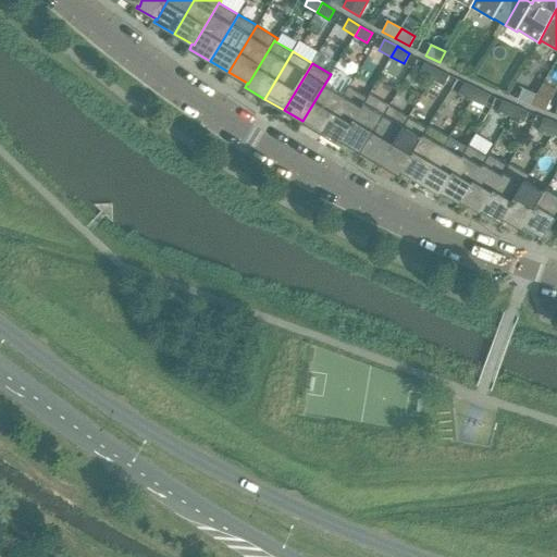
[(432,79),(437,69),(424,63),(419,73),(432,79)]
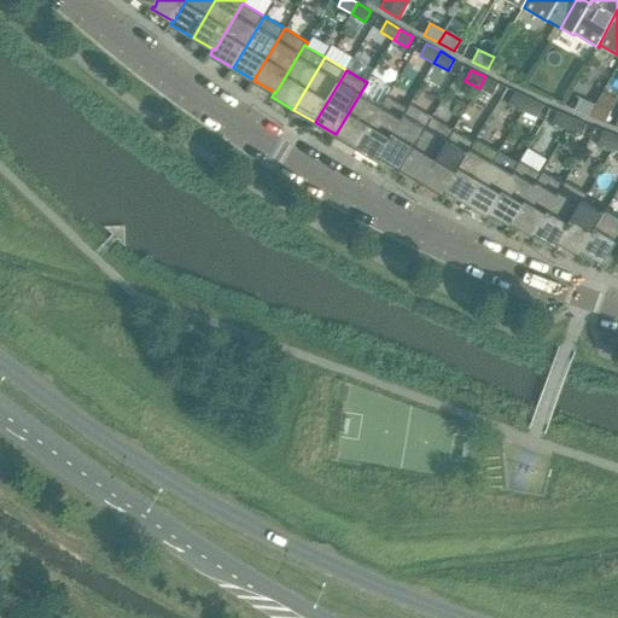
[(494,95),(500,83),(485,76),(479,88),(494,95)]
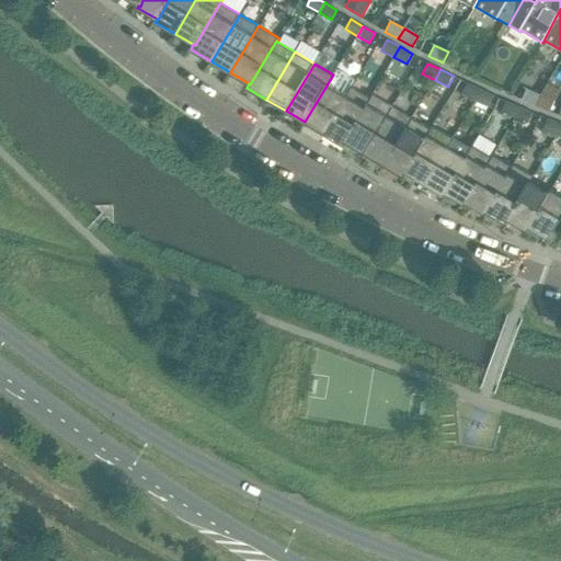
[(353,87),(333,75),(305,122),(324,134),(353,87)]
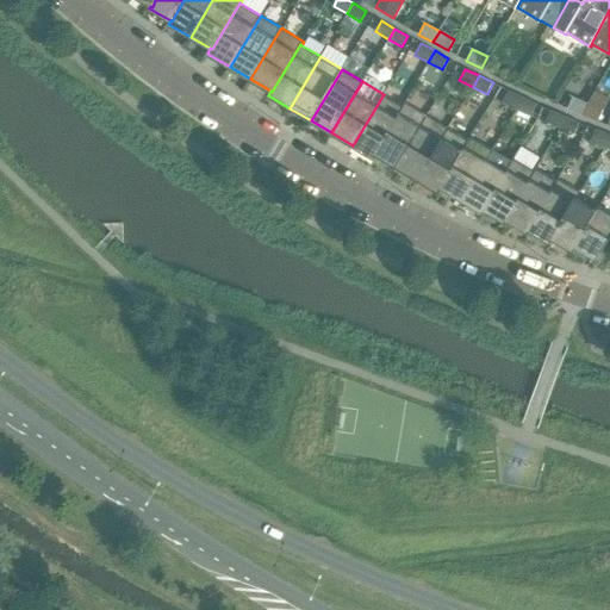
[(518,109),(523,97),(509,91),(503,101),(518,109)]
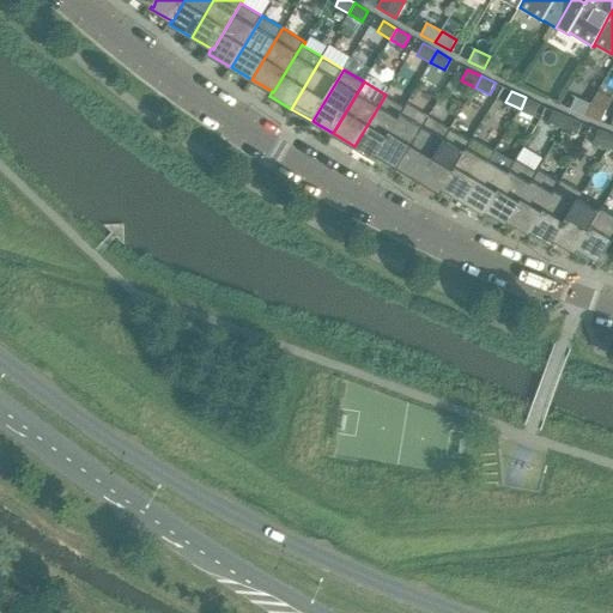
[(386,95),(354,146),(376,159),(378,156),(377,155),(406,107),(405,107),(386,95)]
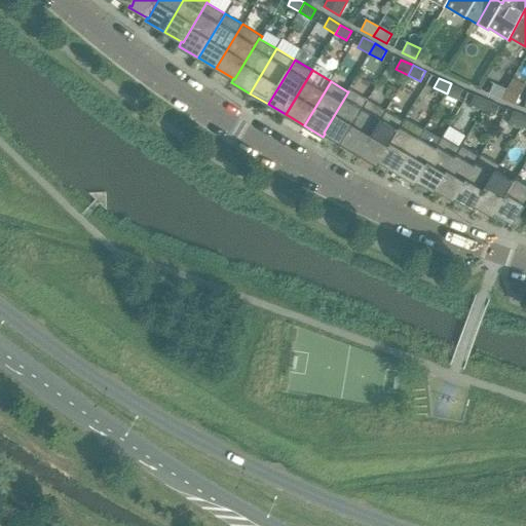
[(458,99),(462,89),(451,83),(447,94),(458,99)]
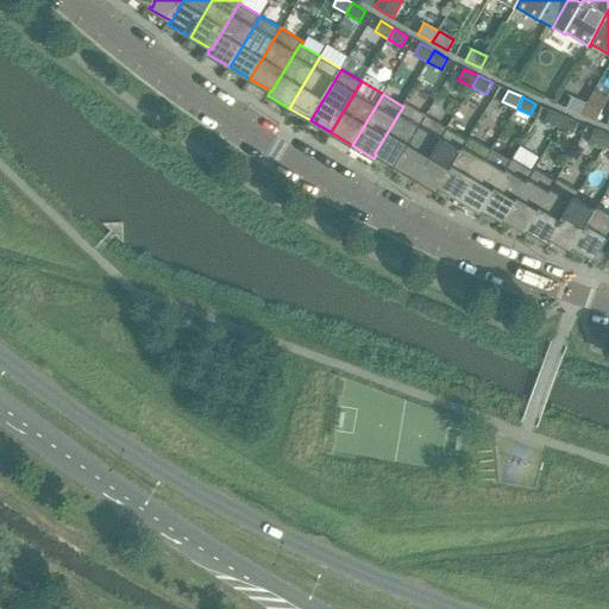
[(582,114),(586,104),(572,96),(566,108),(582,114)]
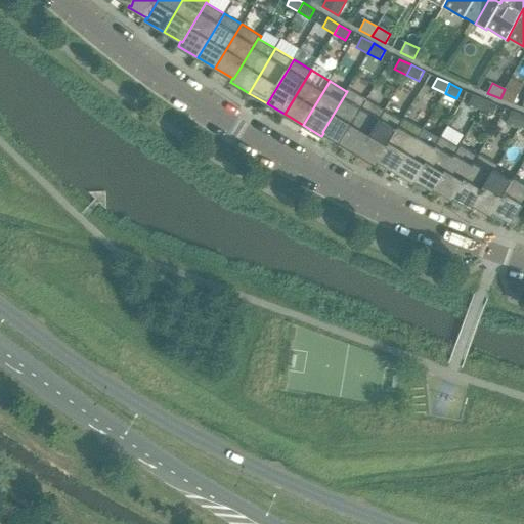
[(341,143),(367,99),(348,87),(346,91),(347,91),(322,132),(323,133),(341,143)]
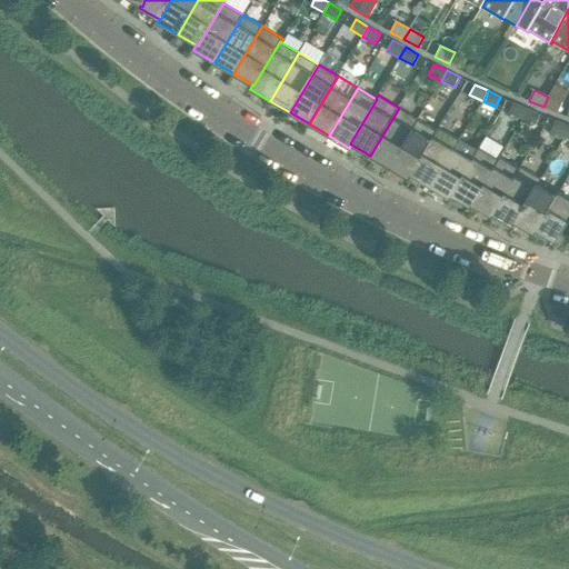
[(558,113),(562,102),(548,97),(543,107),(558,113)]
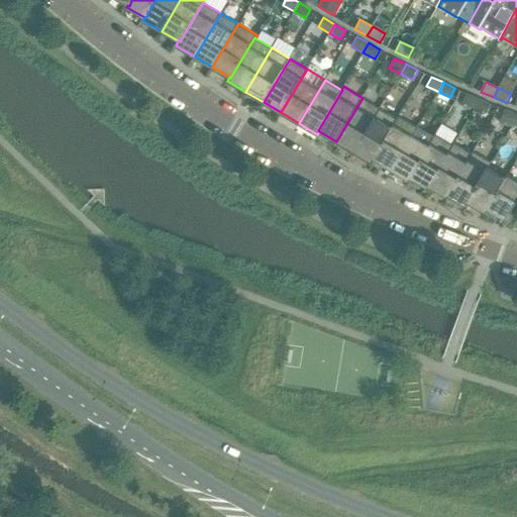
[(476,109),(480,99),(467,93),(462,103),(476,109)]
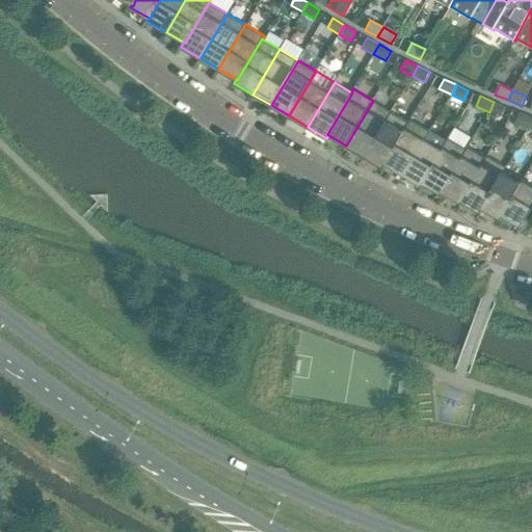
[(365,156),(392,112),(373,101),(346,145),(365,156)]
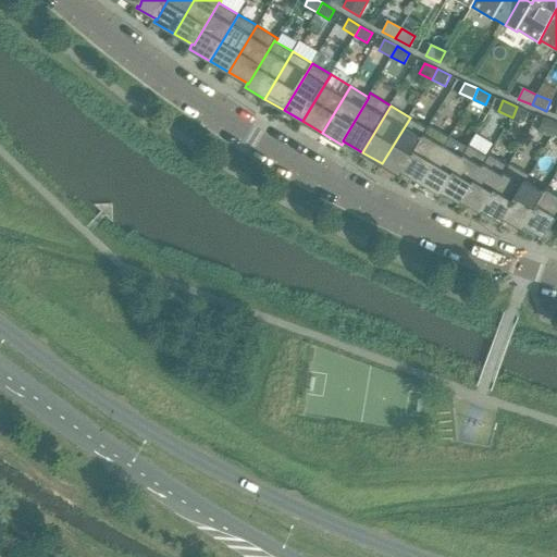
[(524,123),(529,112),(517,107),(512,118),(524,123)]
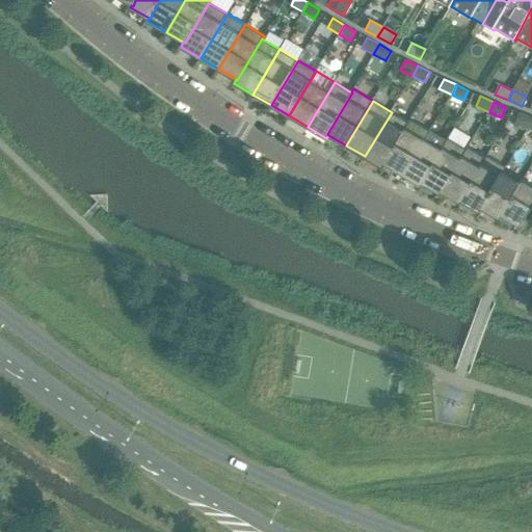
[(386,164),(409,123),(408,123),(392,112),(365,156),(384,167),(386,164)]
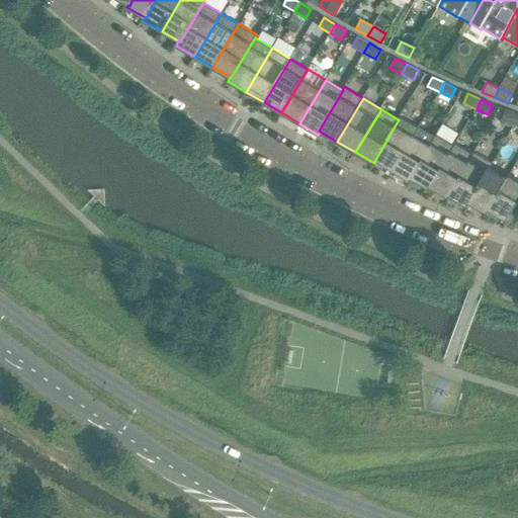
[(515,124),(517,115),(517,114),(506,109),(502,119),(515,124)]
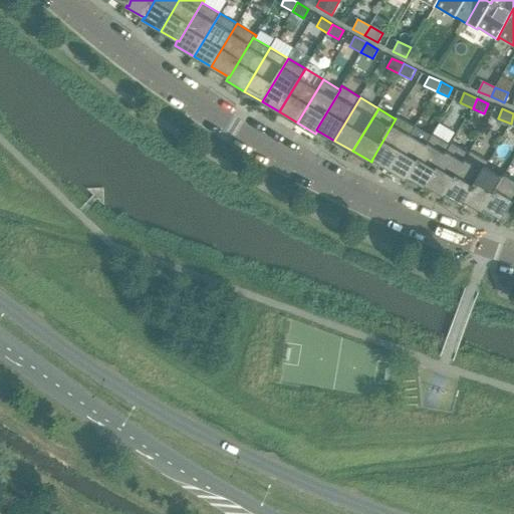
[(390,169),(411,135),(412,136),(417,126),(397,114),(395,118),(396,118),(372,159),(390,169)]
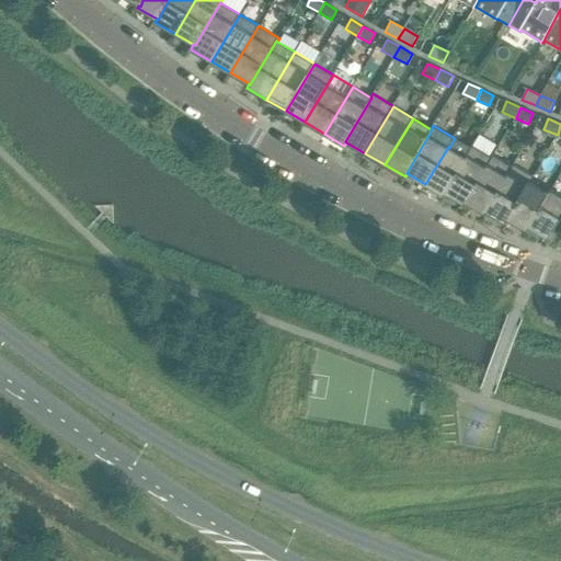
[(473,149),(471,148),(455,138),(449,148),(448,147),(425,184),(445,196),(446,194),(446,193),(473,149)]
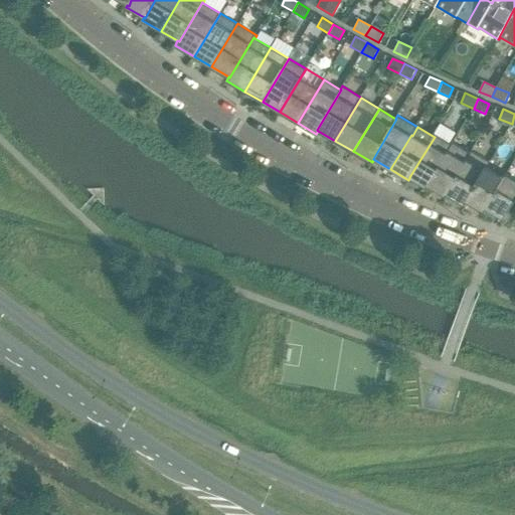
[(428,186),(453,145),(452,144),(435,134),(433,136),(435,137),(409,177),(409,178),(427,188),(428,186)]
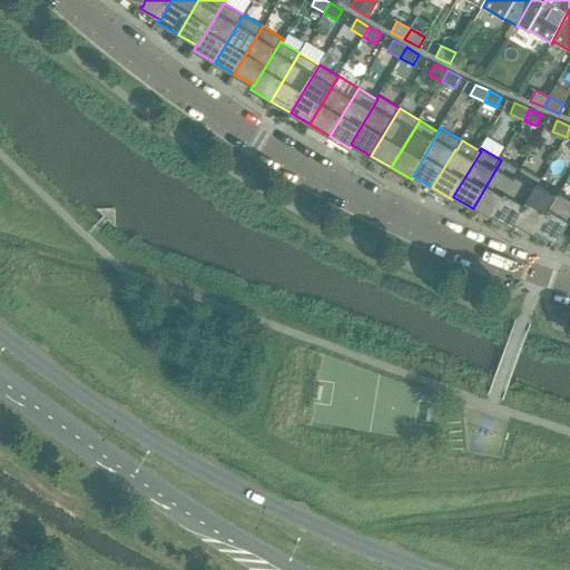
[(494,215),(522,169),(521,169),(501,157),(500,159),(501,160),(474,206),(494,218),(495,216),(494,215)]
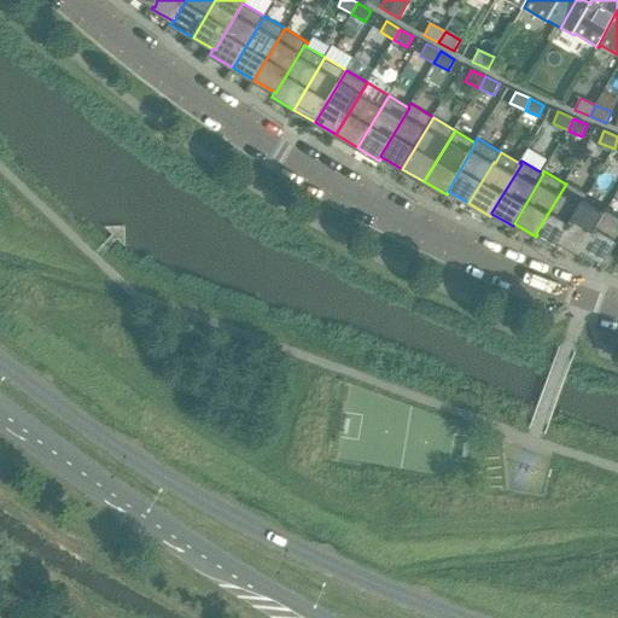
[(559,246),(560,244),(586,200),(587,202),(590,194),(566,181),(565,184),(566,184),(536,233),(537,234),(559,246)]
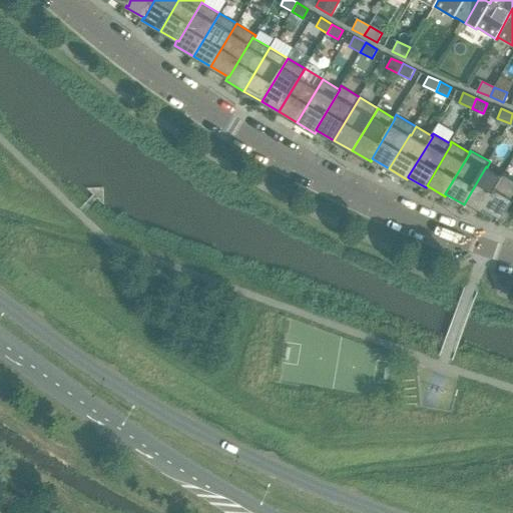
[(484,209),(503,176),(502,176),(487,167),(486,166),(465,202),(483,211),(484,209)]
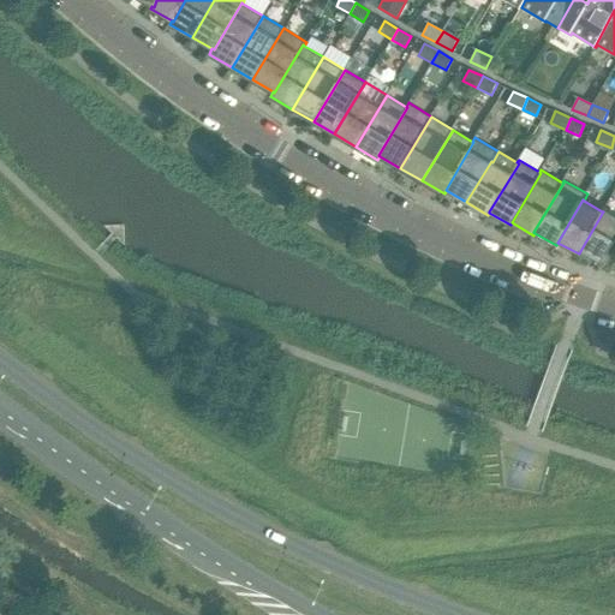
[(608,254),(614,240),(614,214),(604,208),(602,212),(603,212),(580,251),(602,262),(608,252),(608,254)]
